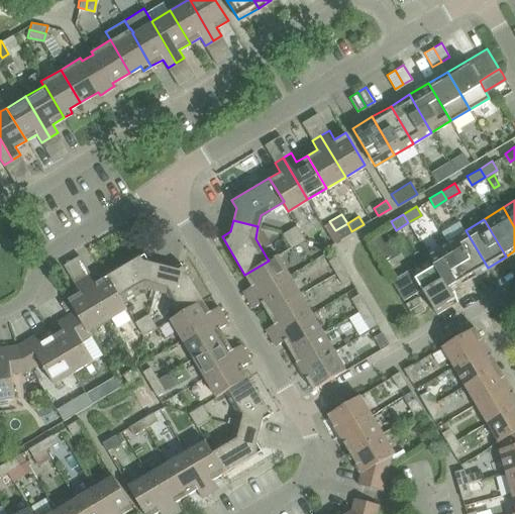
[(351,231),(347,223),(335,230),(339,238),(351,231)]
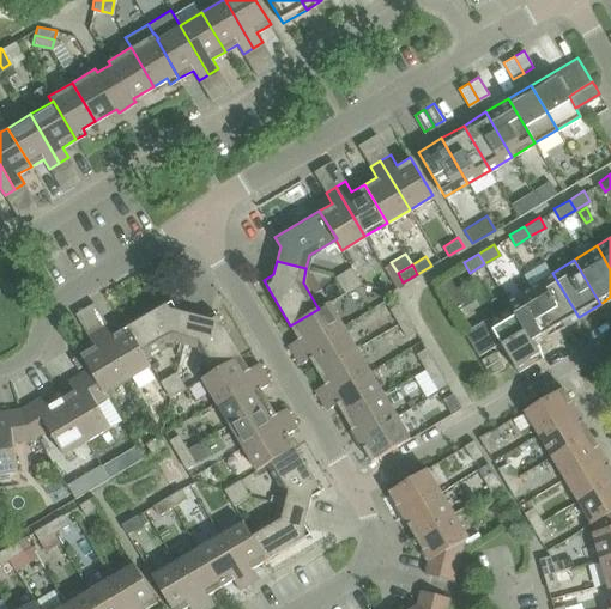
[(334,275),(339,284),(356,274),(351,266),(334,275)]
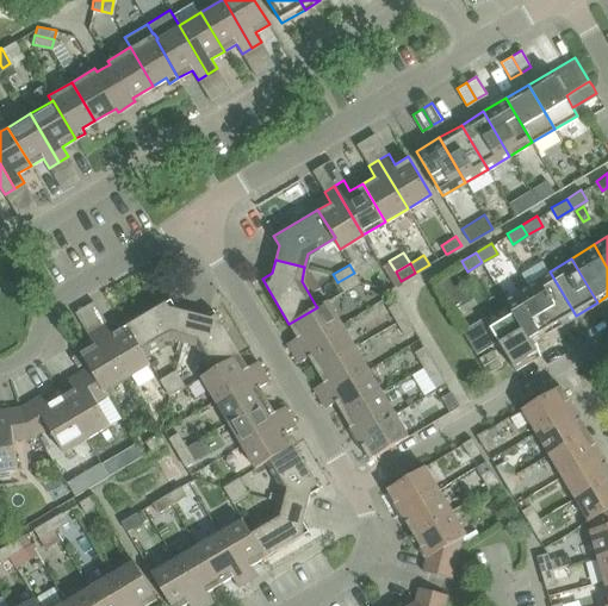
[(550,272),(527,285),(553,329),(576,316),(550,272)]
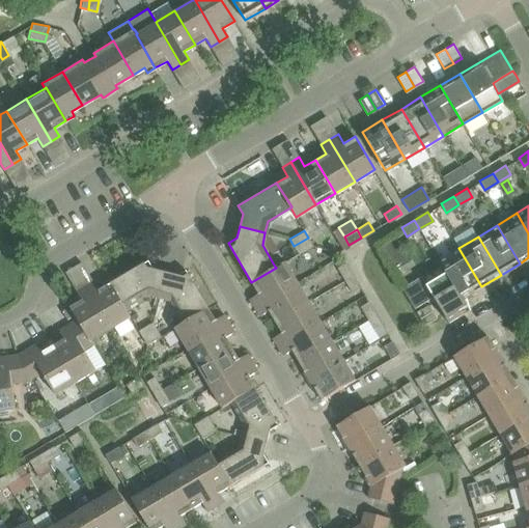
[(312,244),(308,238),(294,246),(298,252),(312,244)]
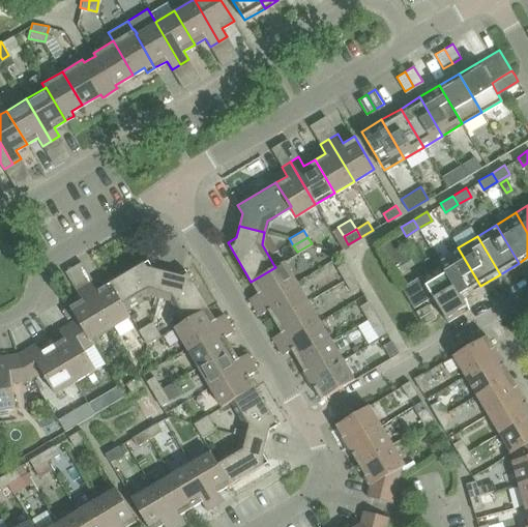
[(394,265),(402,262),(389,240),(383,244),(394,265)]
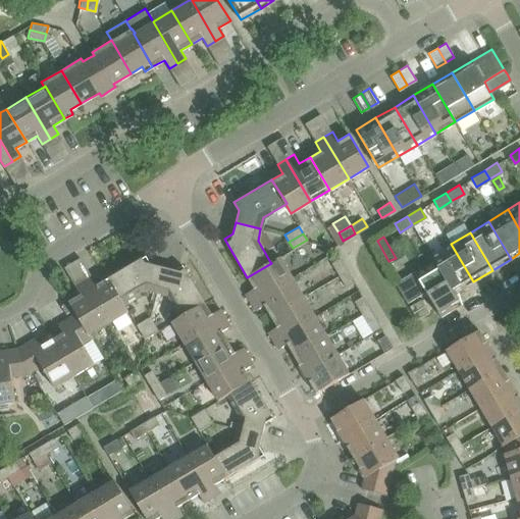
[(454,293),(455,293),(473,281),(451,244),(430,256),(432,259),(433,259),(454,293)]
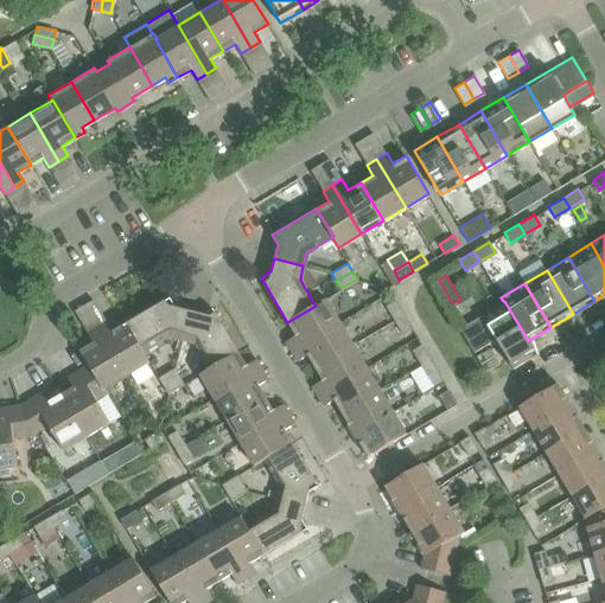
[(182,339),(189,309),(174,306),(169,296),(125,322),(141,351),(142,350),(167,335),(182,339)]
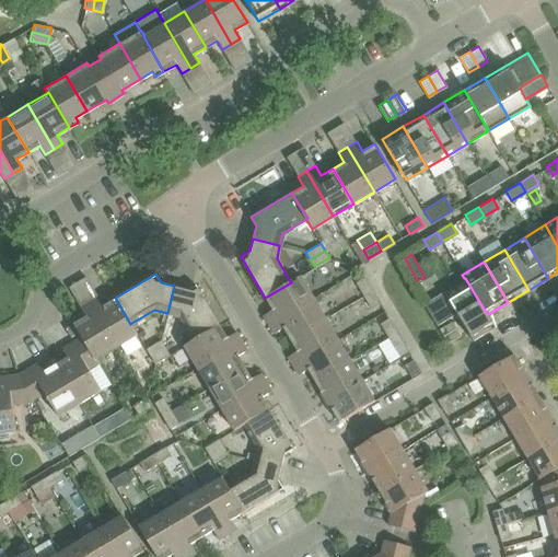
[(300,275),(290,281),(291,282),(265,298),(271,309),(263,314),(268,323),(313,297),(300,275)]
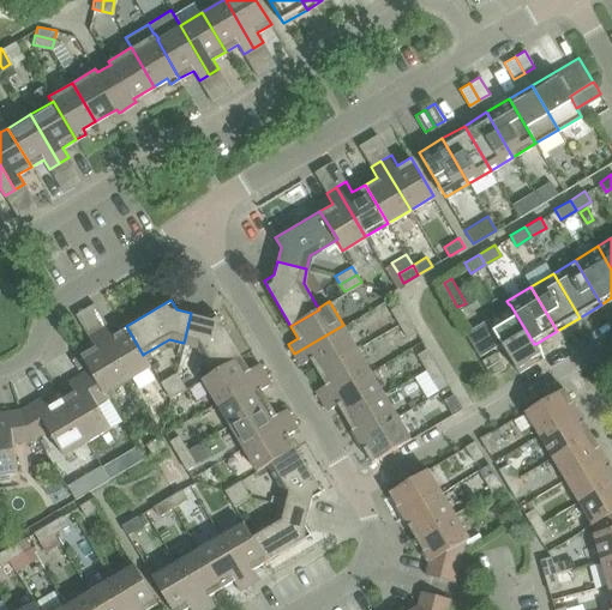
[(399,322),(407,316),(400,302),(390,308),(399,322)]
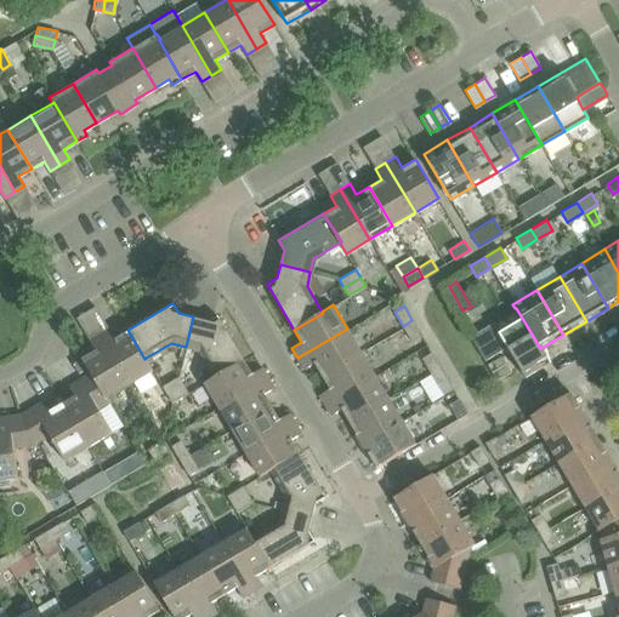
[(524,376),(549,361),(541,348),(540,348),(516,308),(515,308),(470,335),(484,359),(503,348),(506,346),(524,376)]
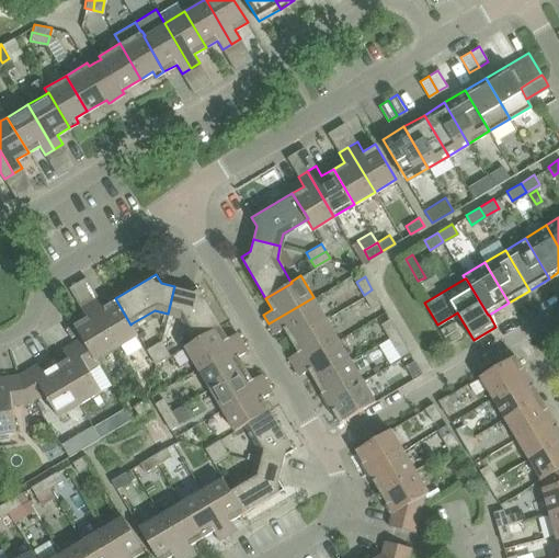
[(195,284),(186,289),(174,286),(168,314),(180,316),(194,341),(220,326),(195,284)]
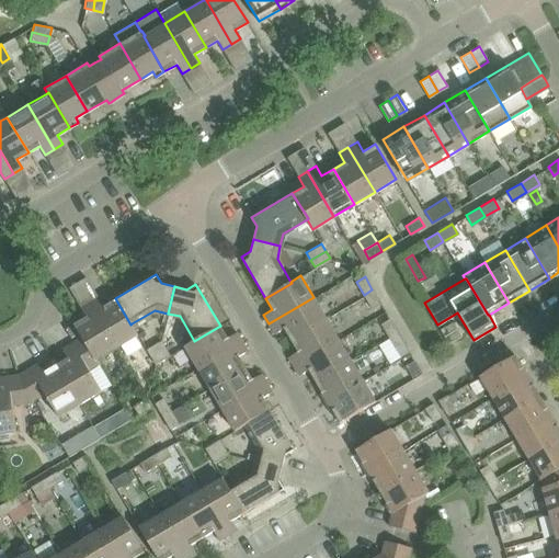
[(372,289),(364,295),(372,308),(380,303),(372,289)]
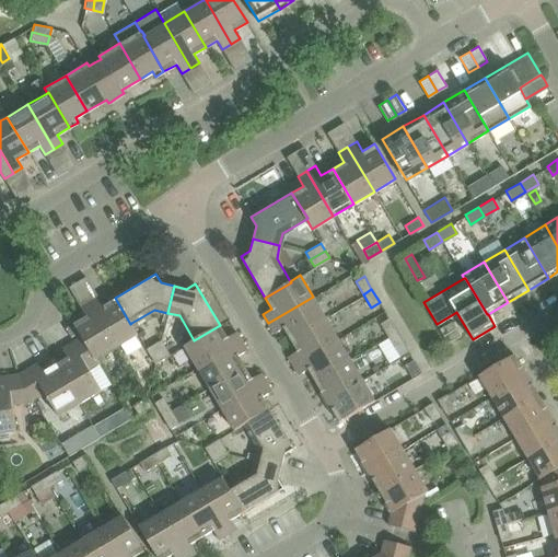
[(99,296),(89,301),(116,346),(137,333),(131,323),(130,324),(115,298),(103,304),(99,296)]
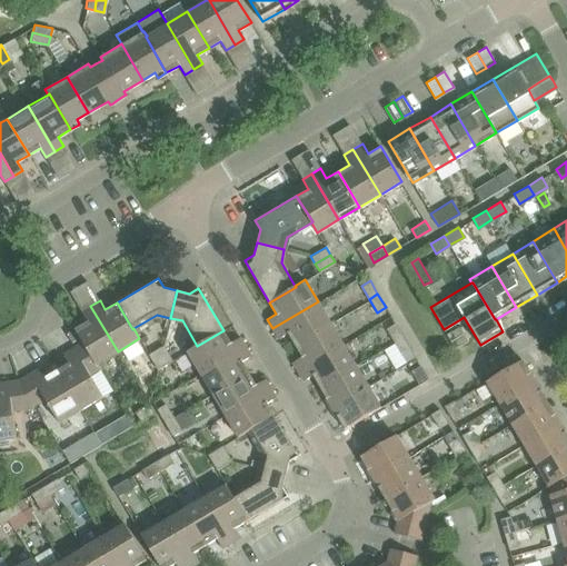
[(318,301),(272,328),(278,337),(287,331),(294,344),(330,323),(318,301)]
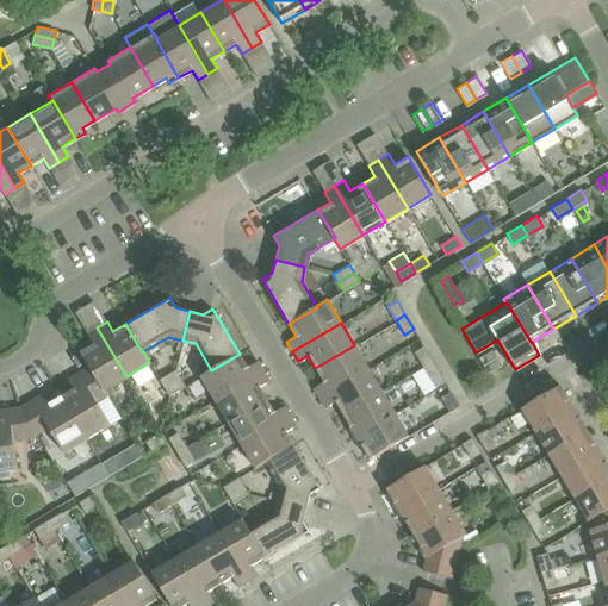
[(97,328),(87,333),(93,343),(80,351),(88,366),(104,388),(105,388),(126,376),(97,328)]
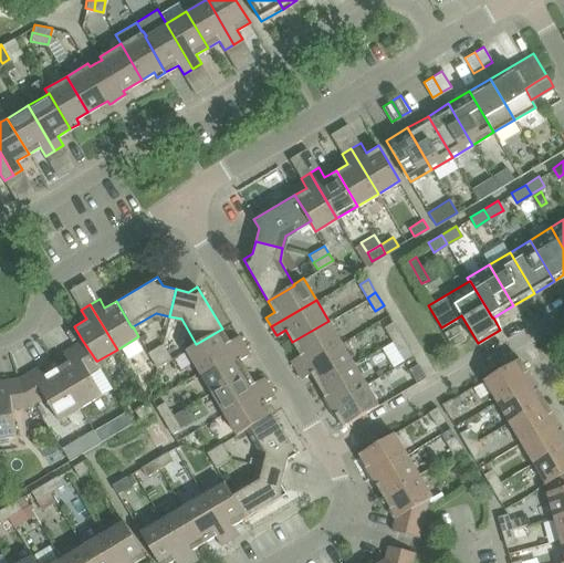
[(300,354),(290,360),(295,368),(341,342),(329,321),(292,342),(300,354)]
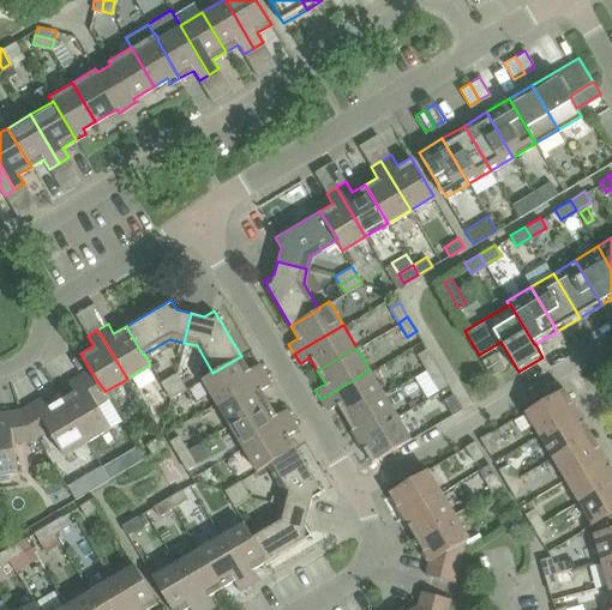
[(425,367),(435,362),(426,348),(417,352),(425,367)]
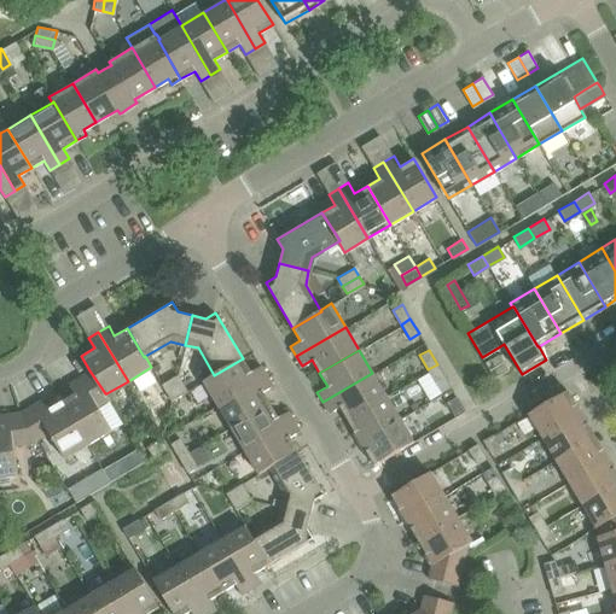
[(499,354),(484,361),(494,376),(507,369),(499,354)]
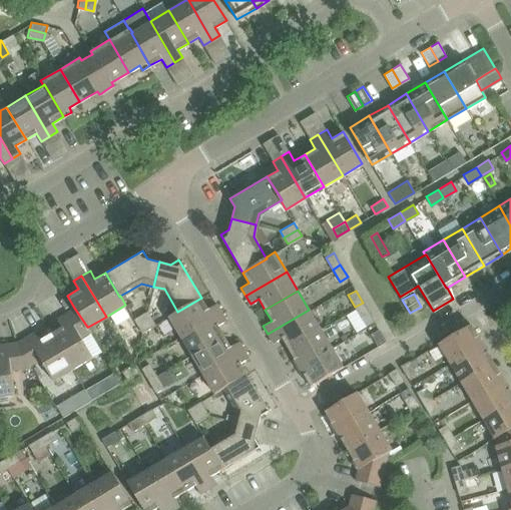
[(168,317),(180,336),(220,311),(215,302),(206,308),(201,298),(177,312),(168,317)]
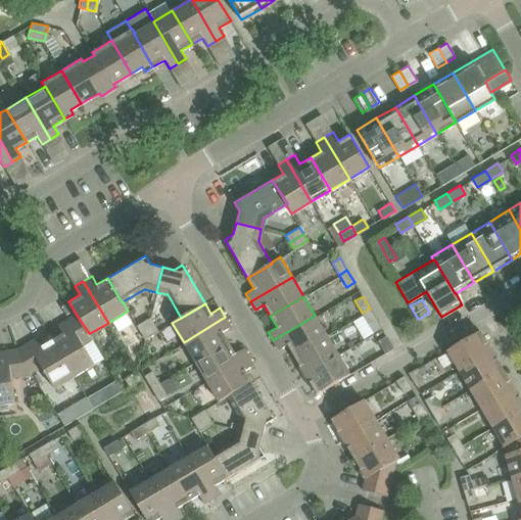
[(370,309),(362,313),(369,325),(377,320),(370,309)]
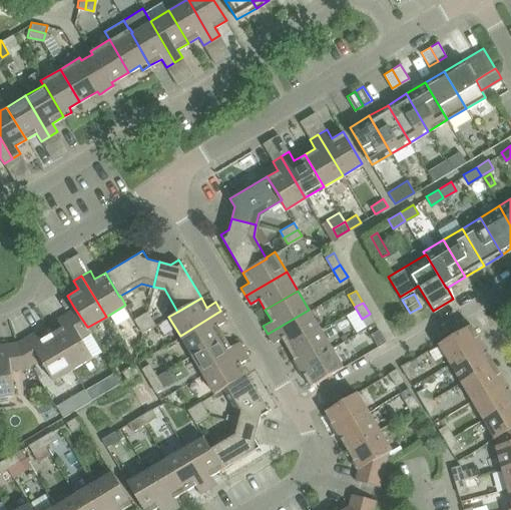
[(74,308),(56,318),(61,327),(51,333),(71,369),(92,357),(80,337),(90,331),(88,327),(87,327),(74,308)]
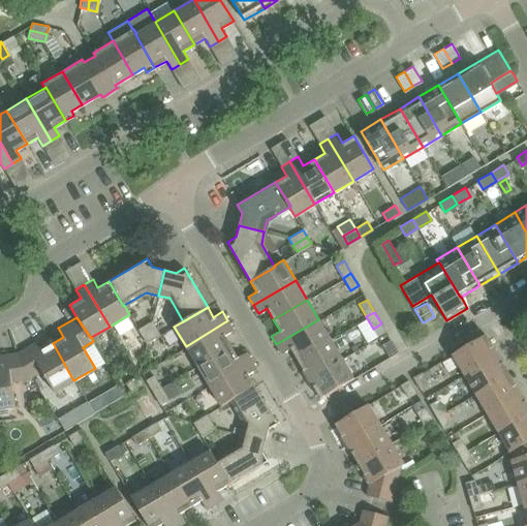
[(330,338),(318,319),(276,344),(281,352),(289,347),(297,358),(330,338)]
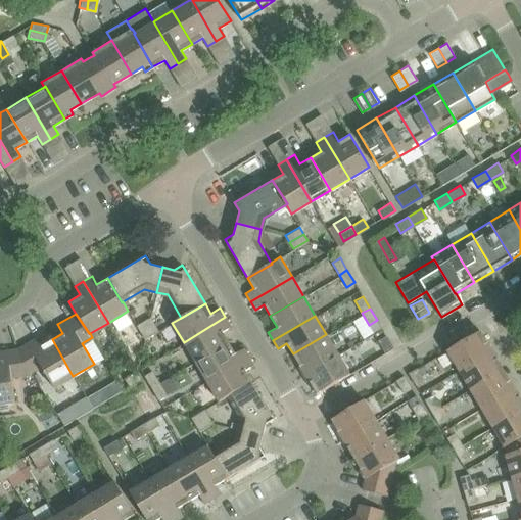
[(136,325),(140,331),(154,323),(150,317),(136,325)]
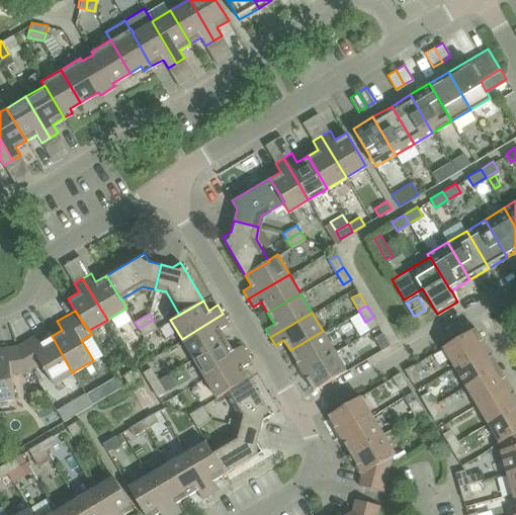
[(220,328),(228,323),(223,314),(182,339),(193,357),(226,338),(220,328)]
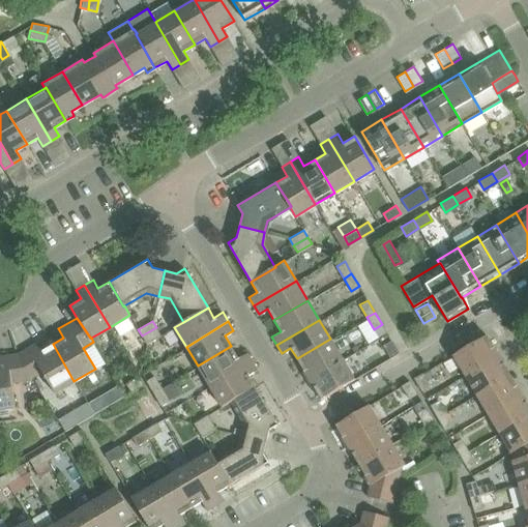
[(159,334),(156,327),(142,335),(146,343),(159,334)]
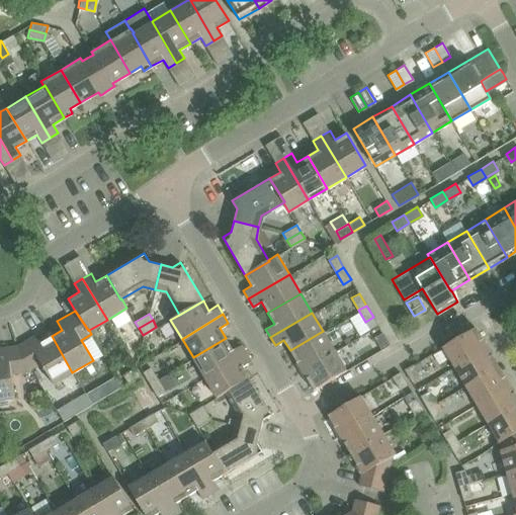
[(475,327),(442,346),(454,365),(487,346),(475,327)]
